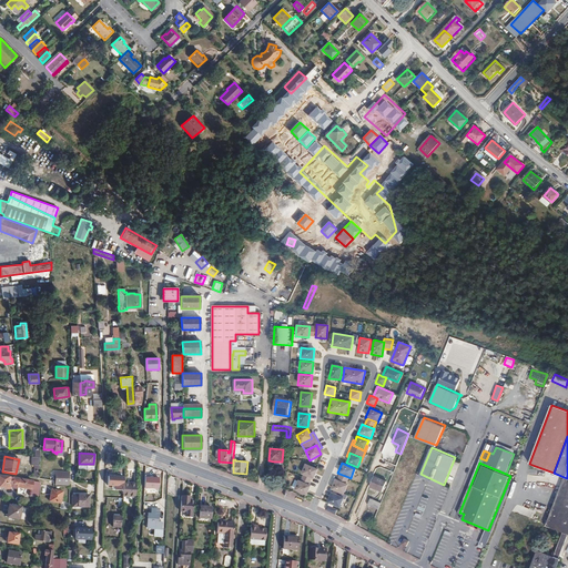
[(317,469),(305,464),(301,474),(303,475),(312,478),(313,479),(317,469)]
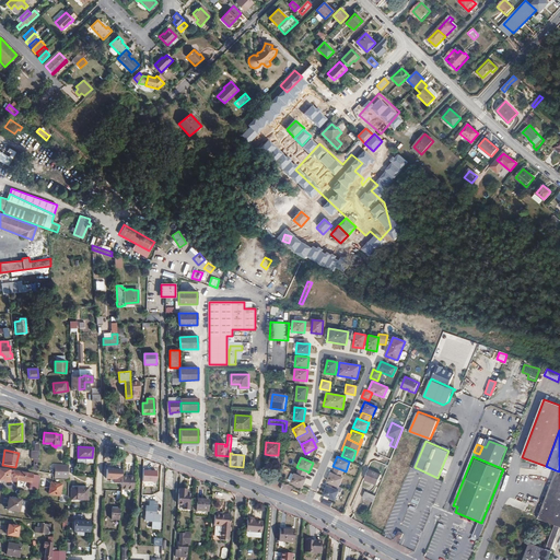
[(113,468),(113,464),(104,463),(104,481),(113,481),(113,483),(120,485),(121,469),(113,468)]
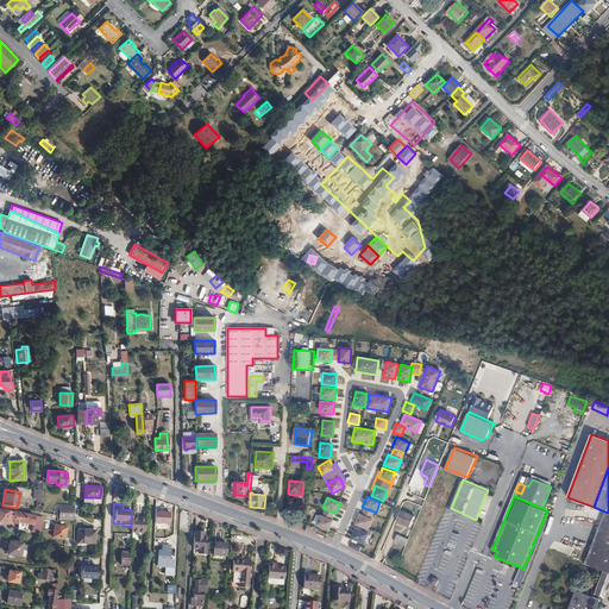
[(74,520),(74,512),(73,512),(74,506),(60,506),(60,519),(74,520)]
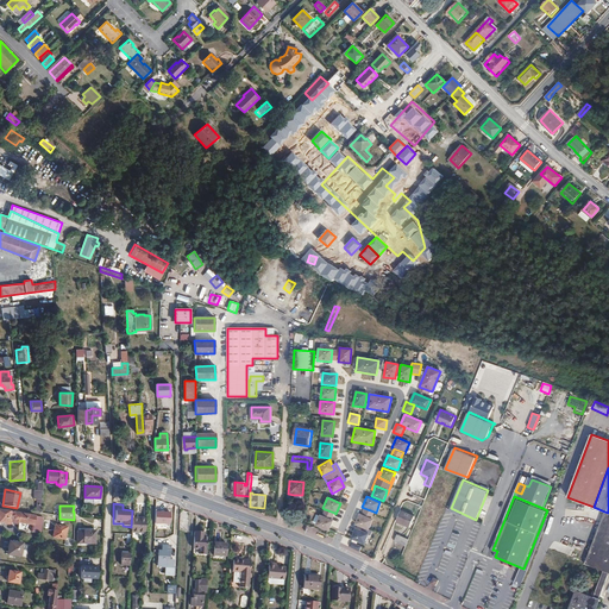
[(374,512),(364,508),(362,515),(371,519),(374,512)]
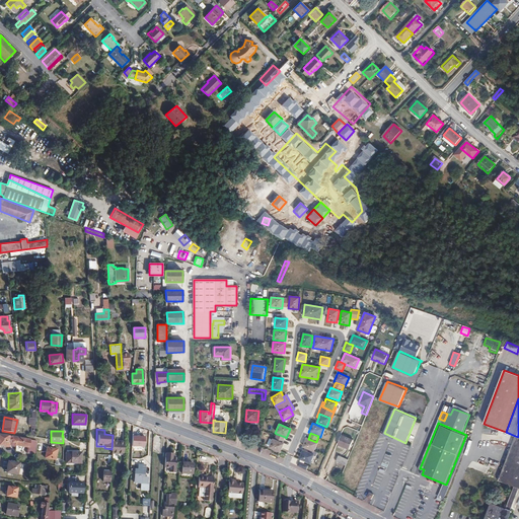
[(12,437),(0,434),(0,444),(4,445),(4,446),(11,446),(11,444),(14,444),(32,448),(34,440),(12,437)]
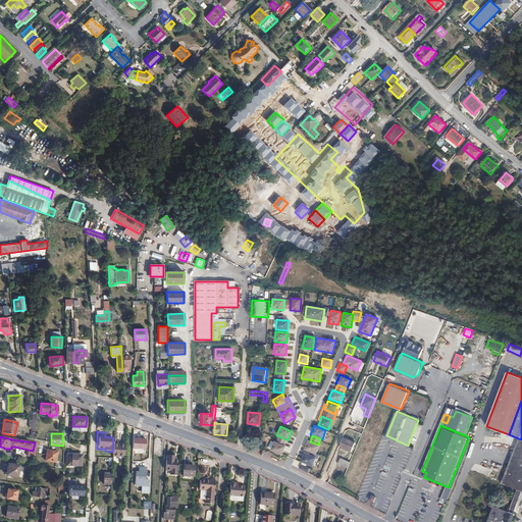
[(286,439),(278,436),(276,442),(283,446),(286,439)]
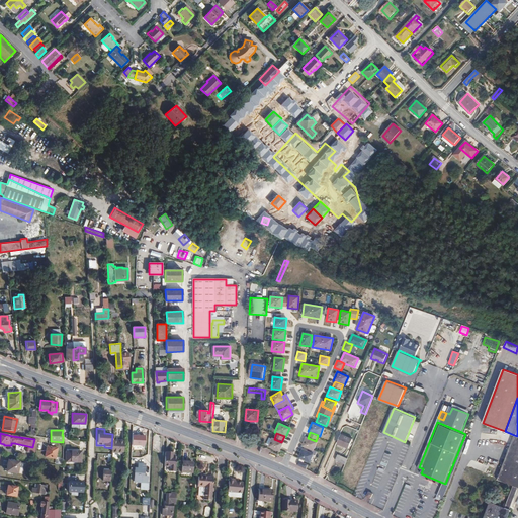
[(352,439),(342,434),(338,444),(348,448),(352,439)]
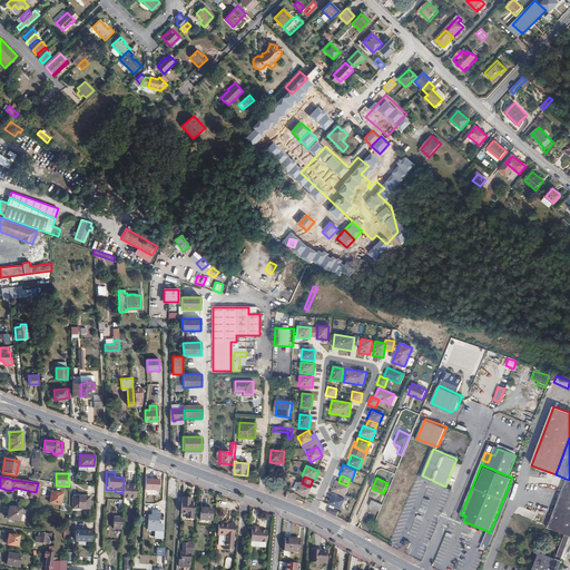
[(160,479),(147,479),(146,490),(160,490),(160,479)]
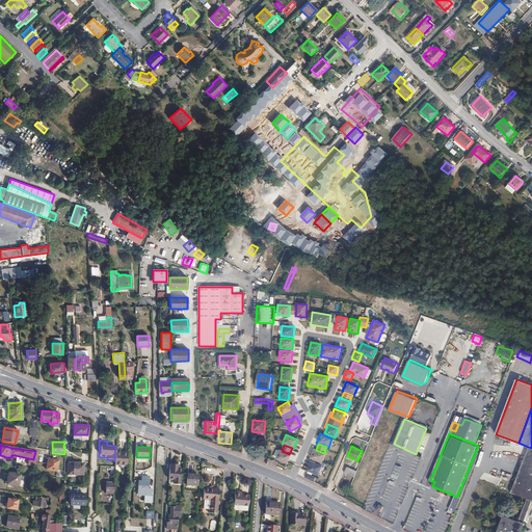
[(531,448),(528,447),(511,493),(527,499),(520,517),(520,519),(519,522),(503,515),(496,531),(521,531),(525,524),(524,523),(531,501),(531,448)]
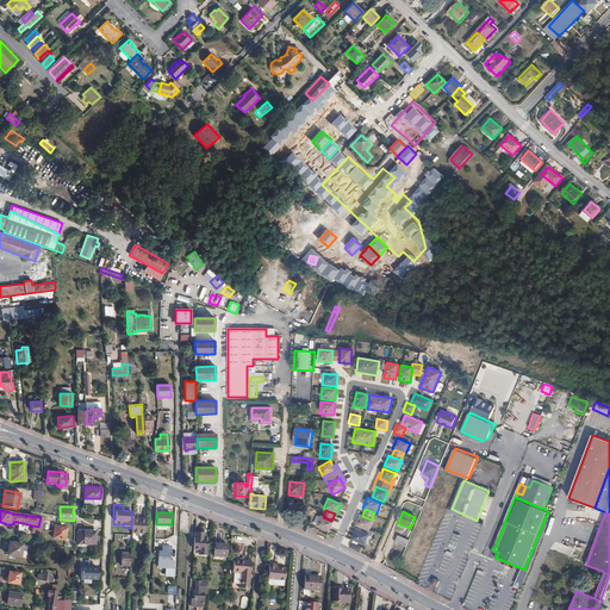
[(362,516),(360,515),(355,526),(368,531),(373,521),(372,520),(362,516)]
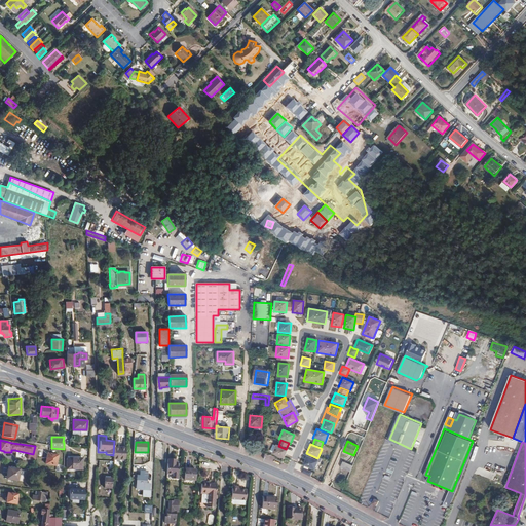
[(278,446),(276,445),(272,454),(284,459),(288,449),(286,449),(278,446)]
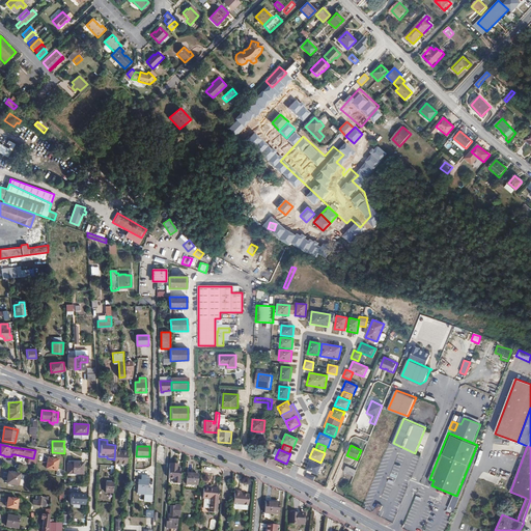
[(127,465),(127,451),(115,450),(114,464),(127,465)]
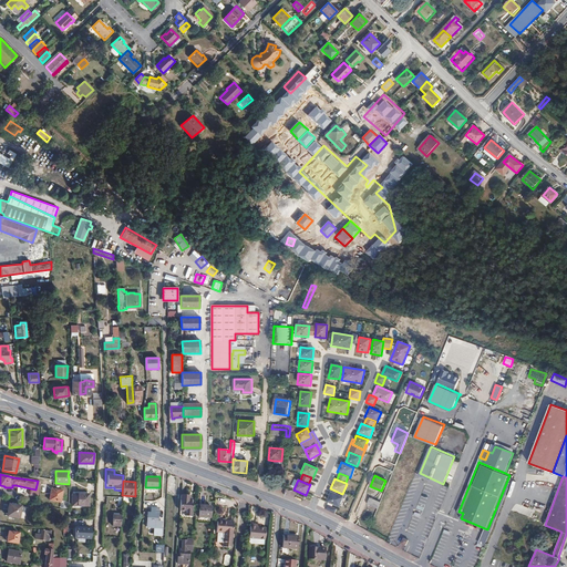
[(61,502),(63,491),(52,488),(50,500),(61,502)]
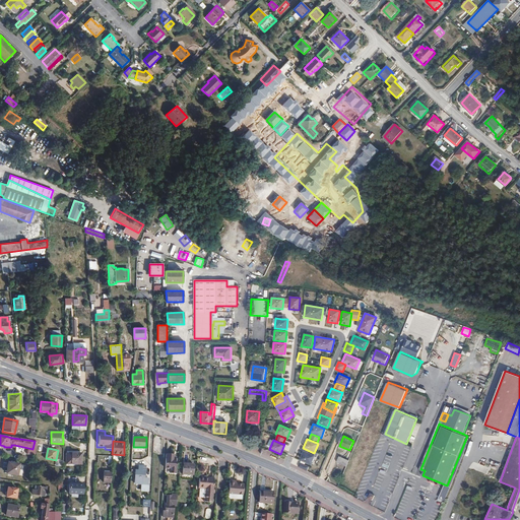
[(315,456),(303,451),(300,460),(311,465),(315,456)]
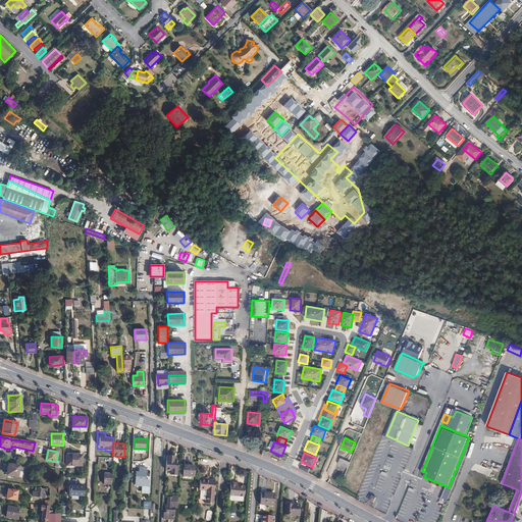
[(82,465),(82,455),(66,454),(66,465),(82,465)]
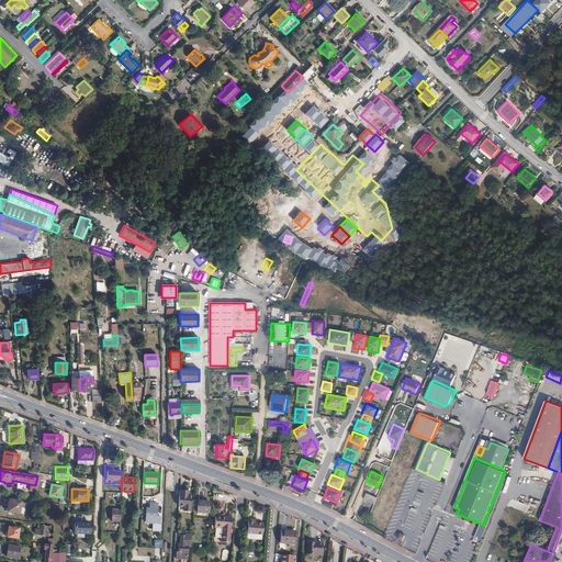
[(188,495),(189,493),(189,491),(180,490),(179,505),(184,505),(184,509),(190,510),(191,495),(188,495)]
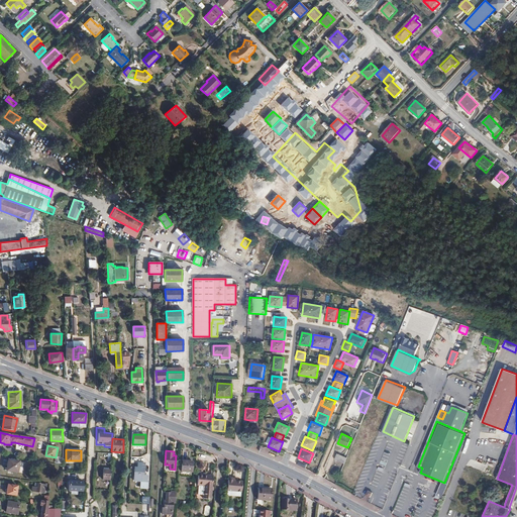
[(344,463),(347,457),(337,453),(335,459),(344,463)]
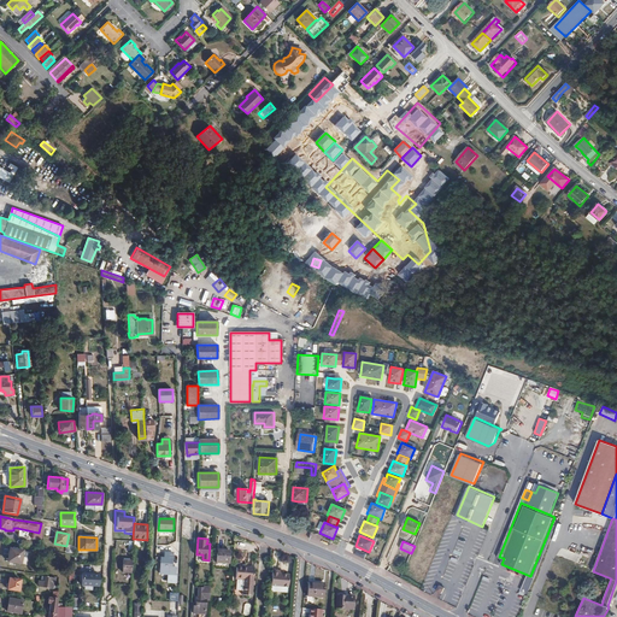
[(21,564),(22,551),(10,548),(7,562),(21,564)]
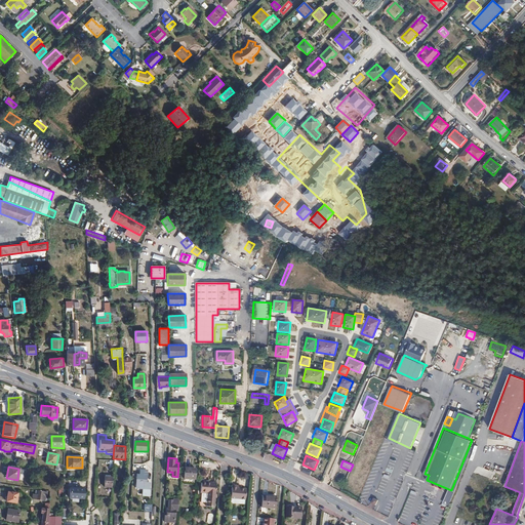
[(194,479),(194,468),(185,468),(185,478),(194,479)]
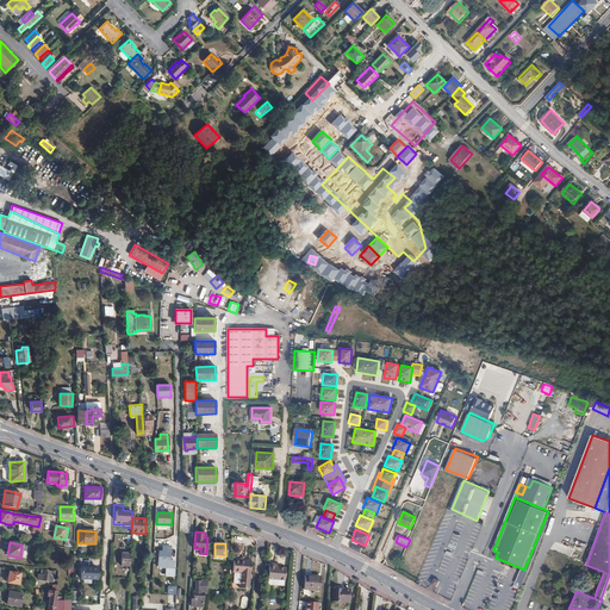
[(170,546),(166,545),(163,545),(163,551),(160,551),(159,566),(166,567),(166,574),(173,576),(174,560),(169,560),(170,546)]
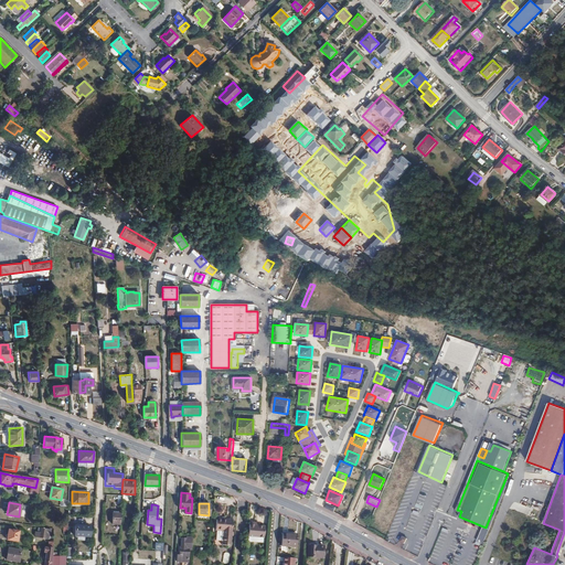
[(232,518),(224,516),(224,519),(216,519),(216,529),(223,530),(222,544),(231,544),(232,518)]
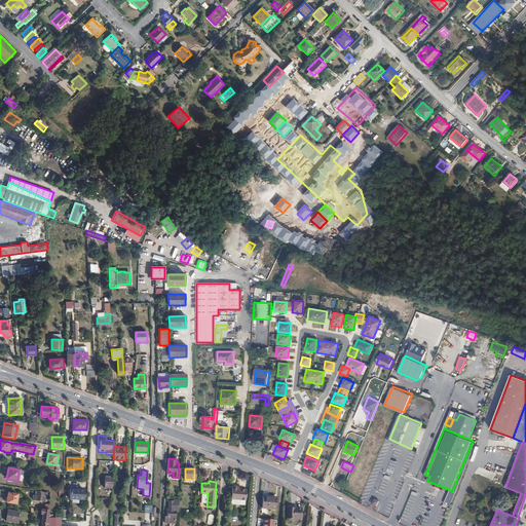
[(247,489),(241,489),(237,489),(237,487),(232,486),(231,499),(246,500),(247,489)]
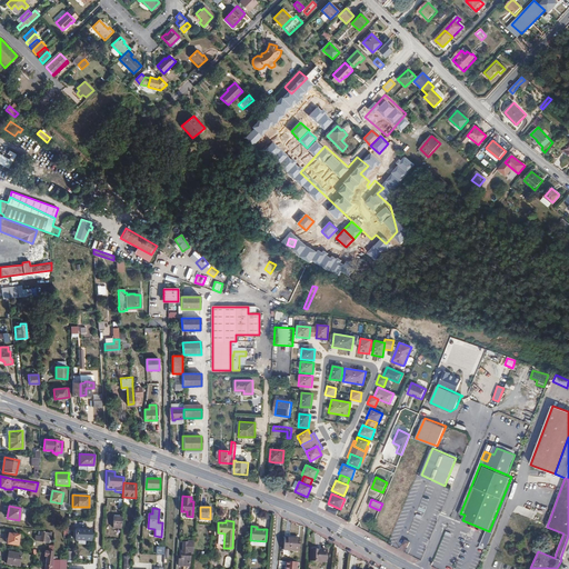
[(90,540),(91,529),(77,529),(76,539),(90,540)]
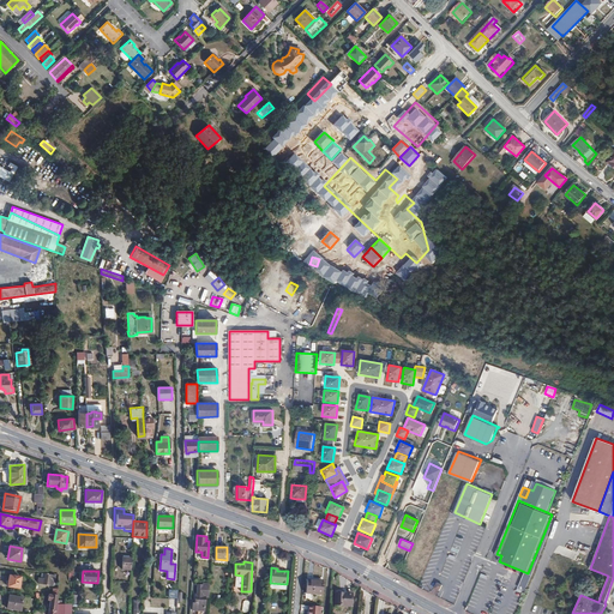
[(54,582),(55,576),(44,573),(42,584),(52,587),(53,582),(54,582)]
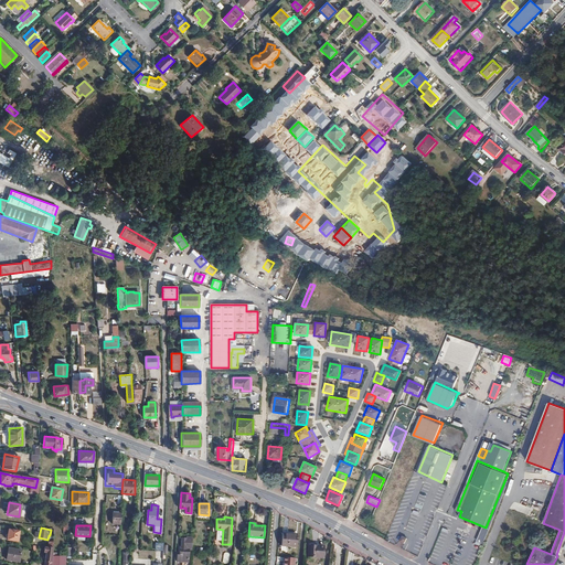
[(21,541),(22,531),(8,529),(7,539),(21,541)]
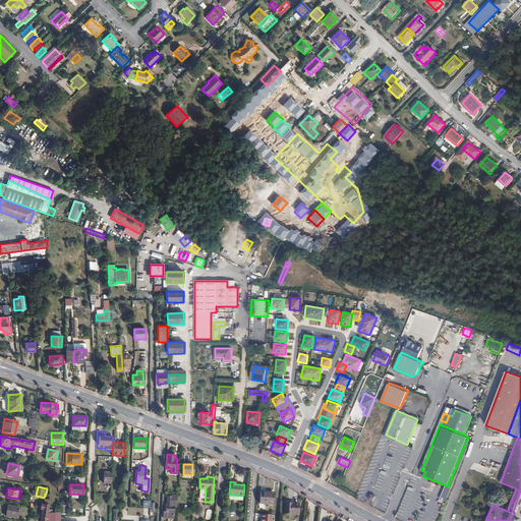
[(274,505),(274,493),(262,491),(261,504),(274,505)]
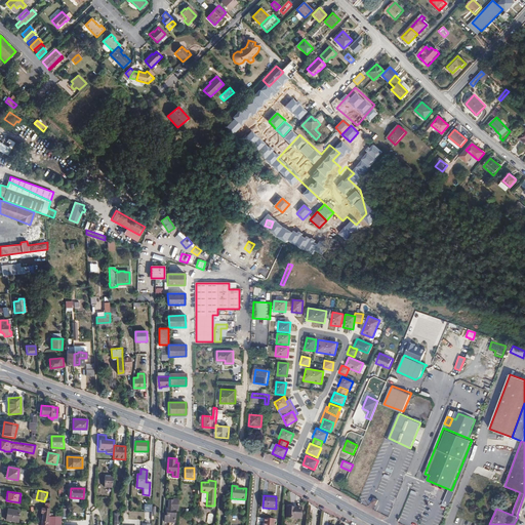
[(174,506),(178,506),(178,499),(173,499),(173,500),(168,500),(168,509),(167,509),(167,514),(167,516),(165,516),(165,523),(174,523),(174,511),(174,506)]
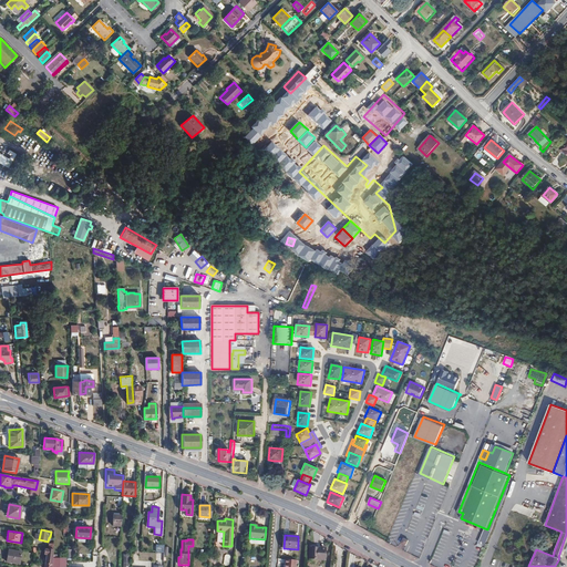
[(323,559),(326,547),(320,547),(320,548),(311,546),(309,557),(323,559)]
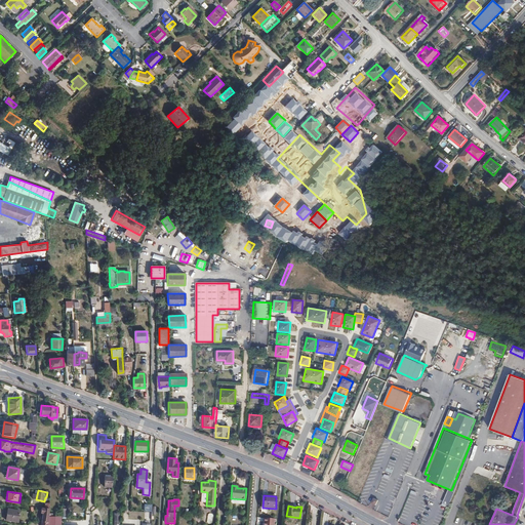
[(17,521),(19,510),(7,509),(6,520),(17,521)]
